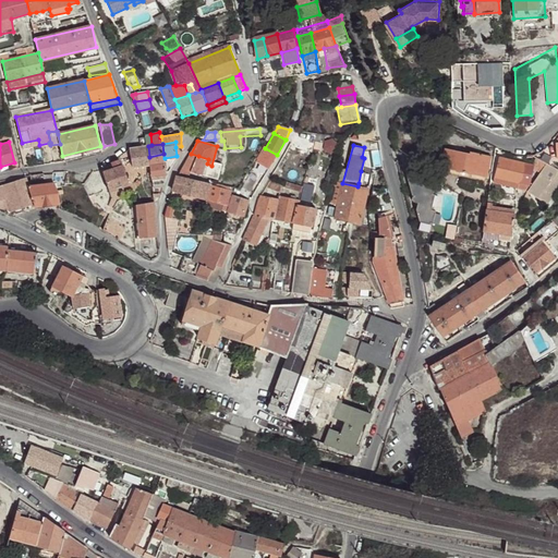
[(130,149),(124,154),(124,155),(126,161),(134,182),(138,177),(152,176),(150,166),(149,157),(148,146),(142,148),(138,148),(130,149)]
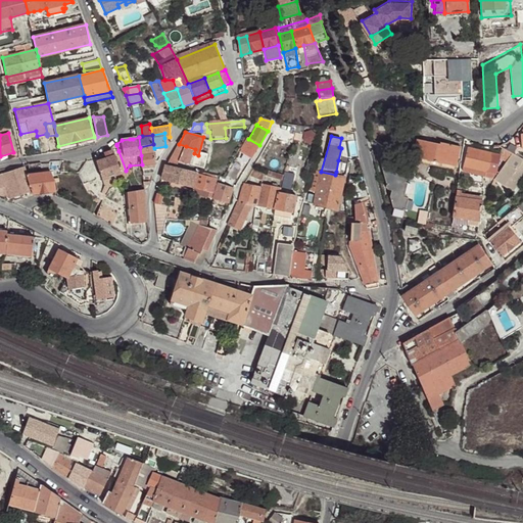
[(255,153),(259,145),(248,139),(244,146),(255,153)]
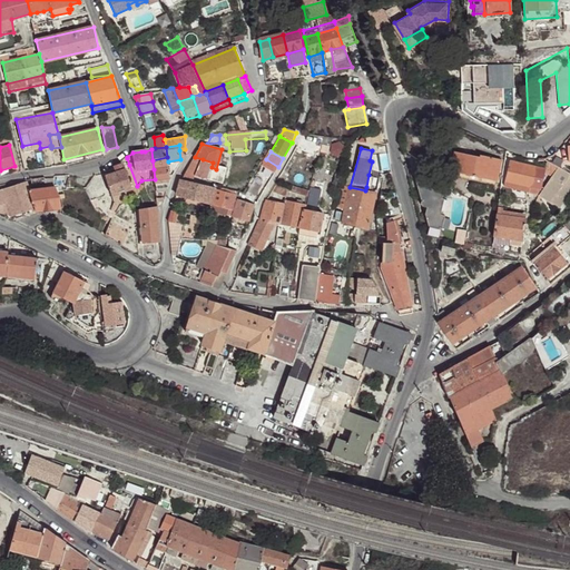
[(479,157),(453,153),(449,172),(497,182),(501,160),(479,155),(479,157)]
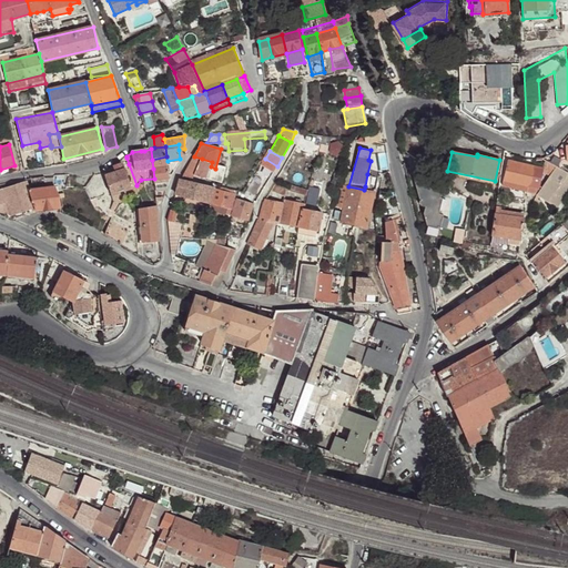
[(155,180),(169,178),(168,161),(166,156),(152,160),(153,169),(154,179),(154,180),(155,180)]
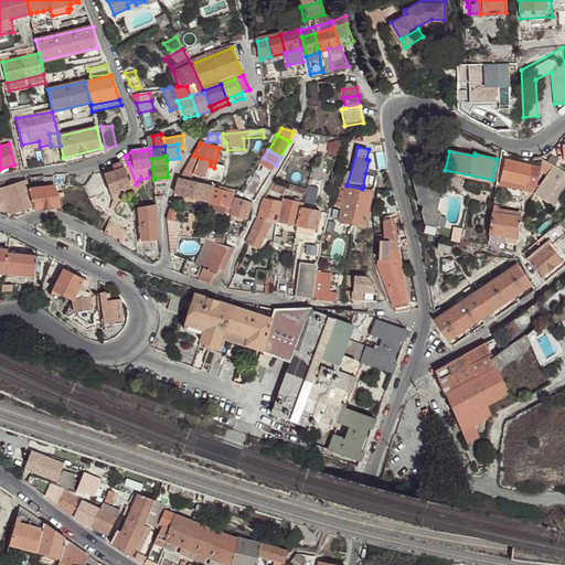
[(181,176),(191,178),(200,160),(193,156),(181,176)]
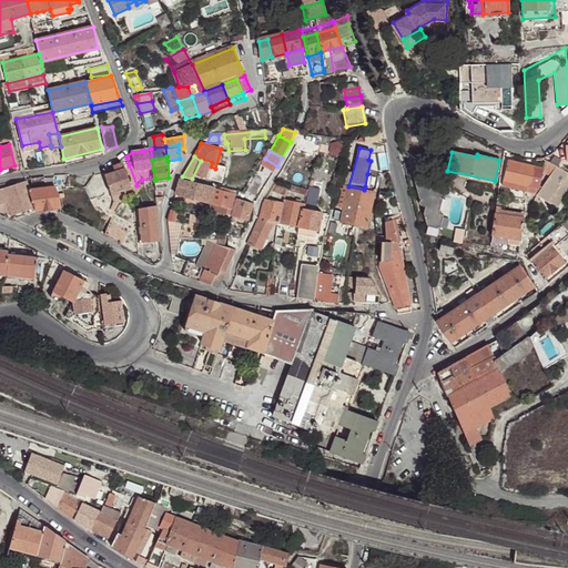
[(122,159),(115,164),(118,172),(127,170),(122,159)]
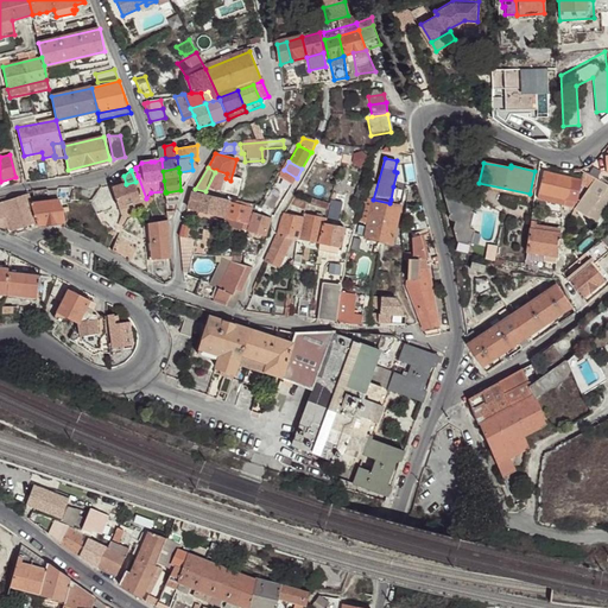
[(221,192),(226,178),(227,173),(216,170),(209,188),(221,192)]
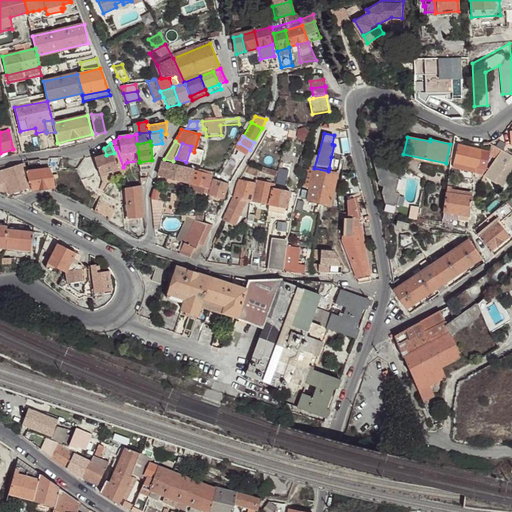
[(458,144),(454,162),(485,169),(489,154),(489,152),(458,144)]
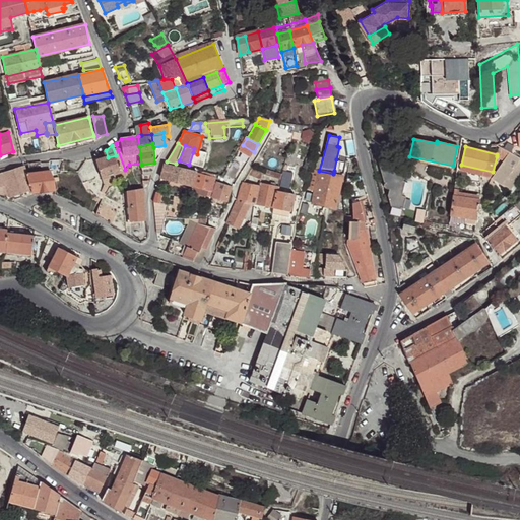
[(509,152),(499,147),(497,154),(497,156),(503,160),(509,152)]
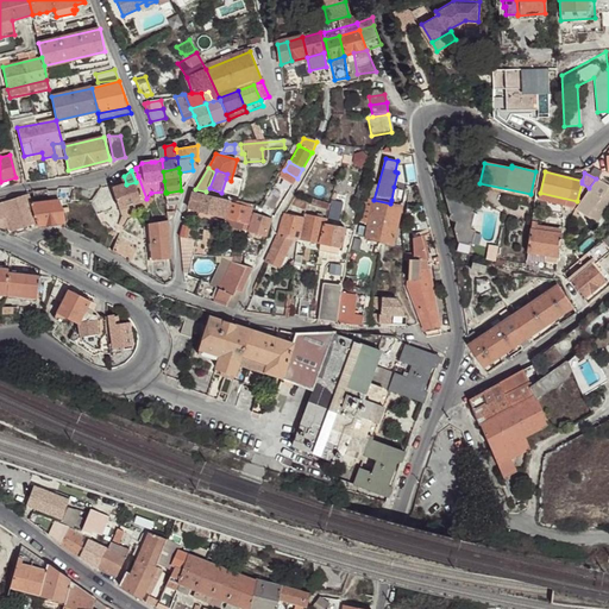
[(124,176),(112,186),(113,188),(126,184),(124,176)]
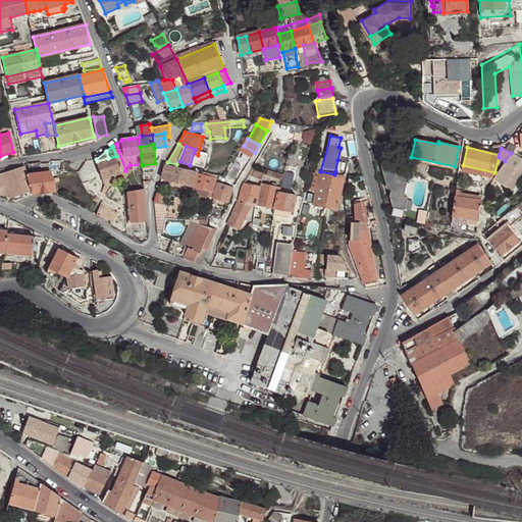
[(521,159),(511,153),(505,161),(504,164),(493,179),(494,180),(511,193),(521,177),(521,159)]
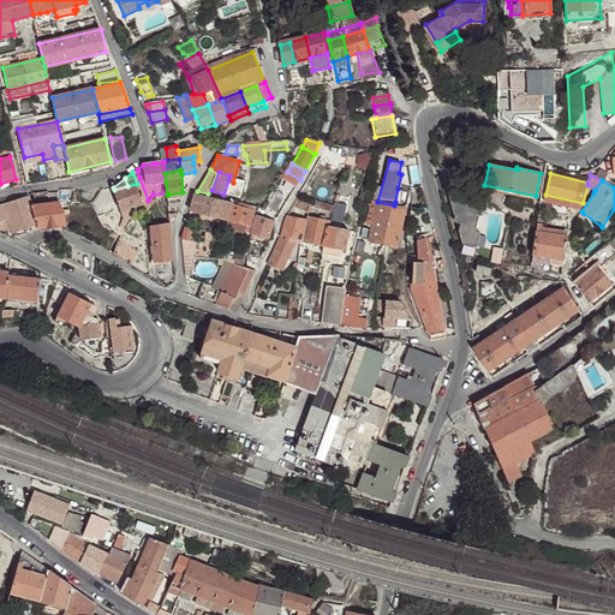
[(144,207),(137,184),(127,186),(114,190),(119,206),(121,213),(144,207)]
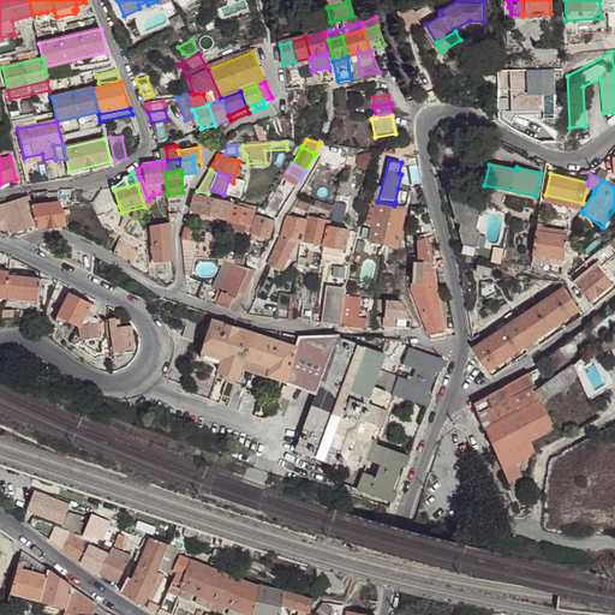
[(460,190),(451,187),(449,195),(455,216),(459,218),(457,219),(457,220),(457,224),(461,225),(459,232),(464,246),(477,250),(481,234),(477,233),(481,216),(478,215),(481,207),(460,190)]
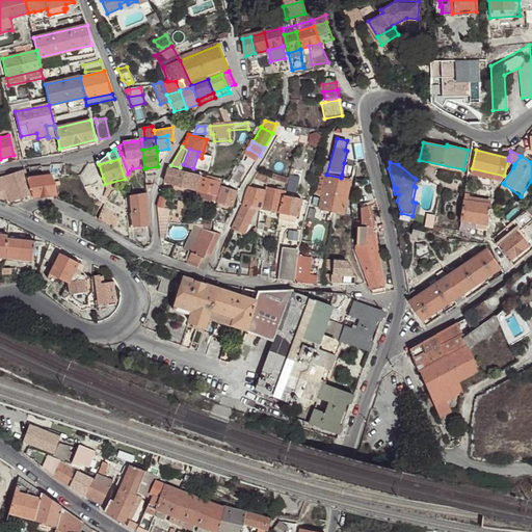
[(351,178),(353,166),(344,163),(342,175),(351,178)]
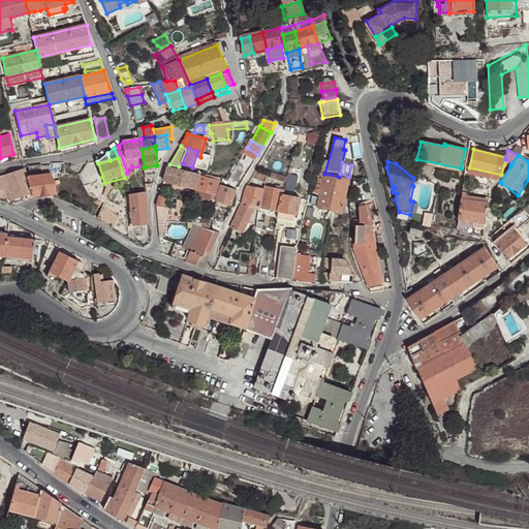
[(41,164),(29,165),(31,173),(51,172),(50,165),(42,165),(41,164)]
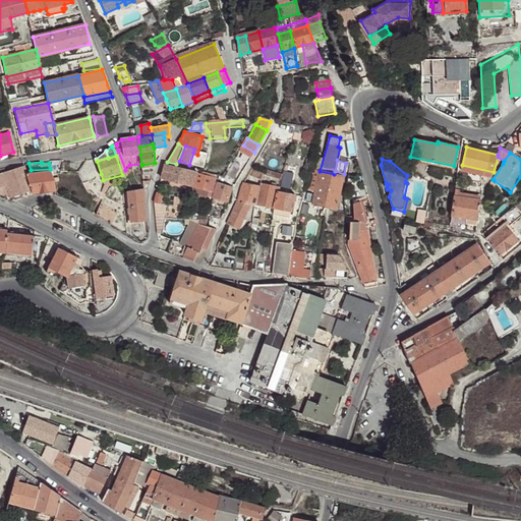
[(155,167),(155,163),(142,165),(142,172),(154,171),(155,167)]
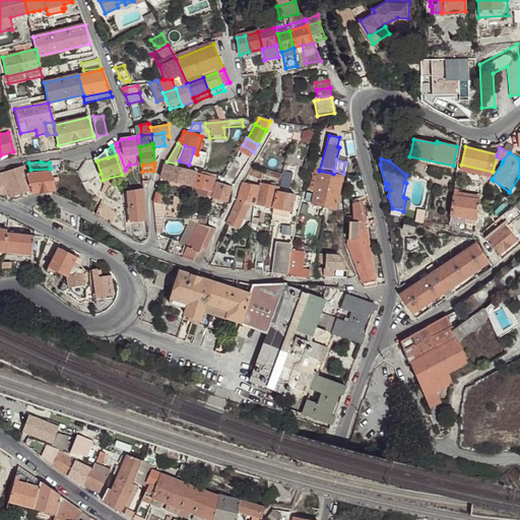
[(192,186),(195,174),(196,173),(175,167),(166,165),(165,165),(160,178),(192,186)]
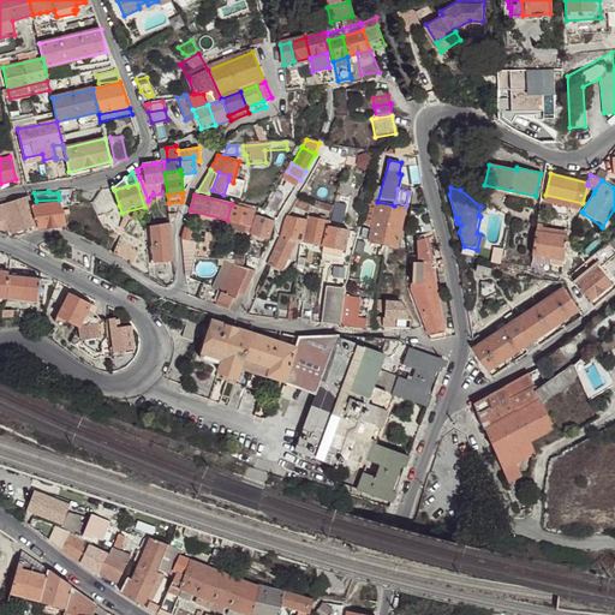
[(273,195),(269,202),(278,207),(281,199),(273,195)]
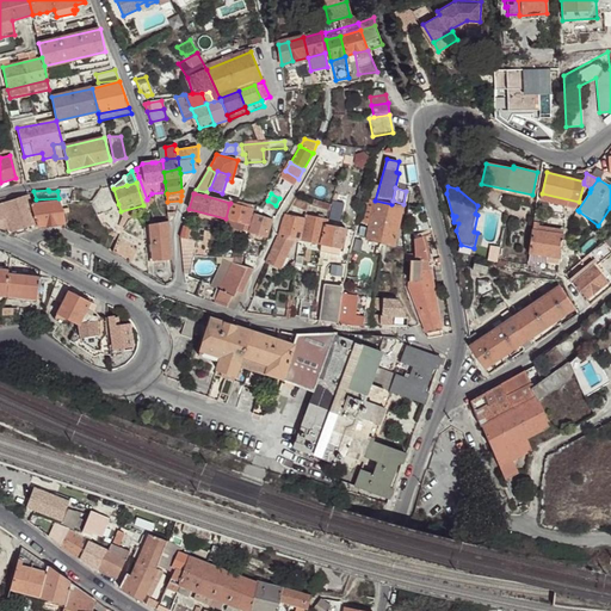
[(579,202),(542,193),(541,199),(575,208),(579,202)]
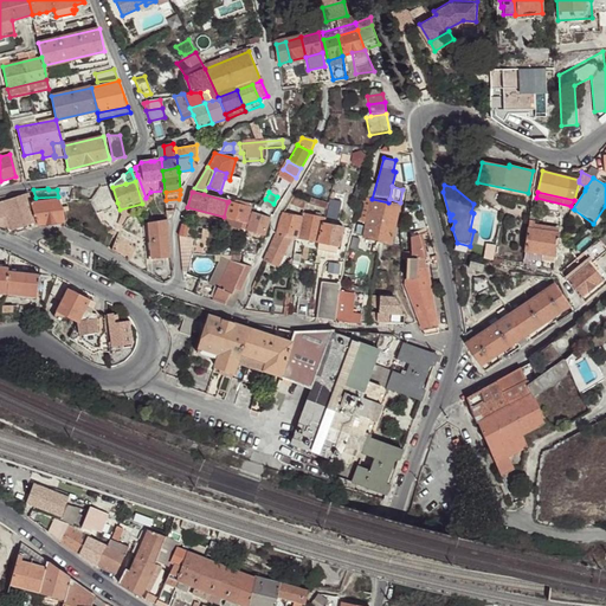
[(12,230),(38,221),(32,202),(30,197),(28,193),(2,201),(12,230)]
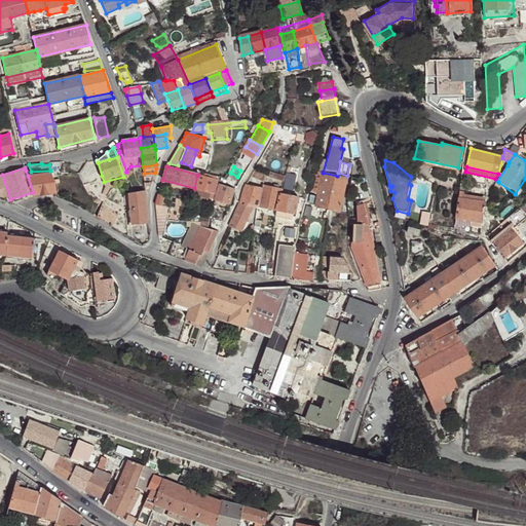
[(269,175),(284,180),(285,175),(270,171),(269,175)]
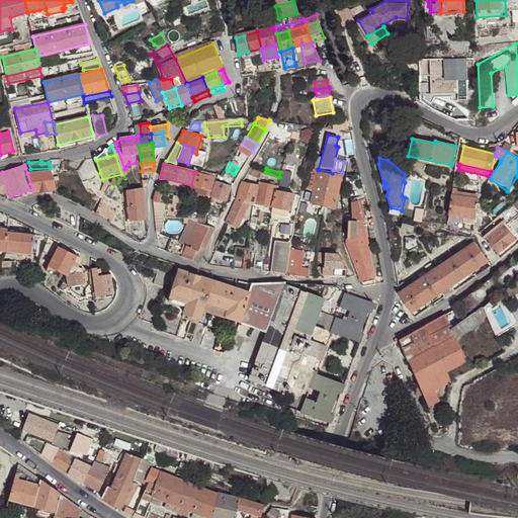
[(32,191),(55,189),(56,188),(55,180),(54,176),(52,170),(27,173),(32,189),(32,191)]
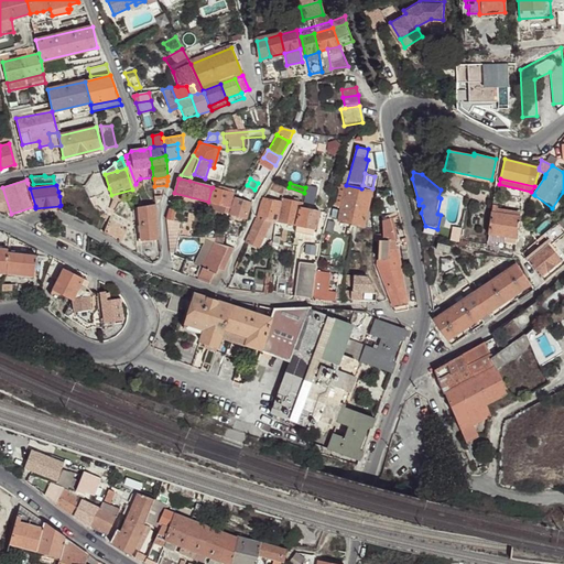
[(241,195),(249,198),(255,190),(247,185),(241,195)]
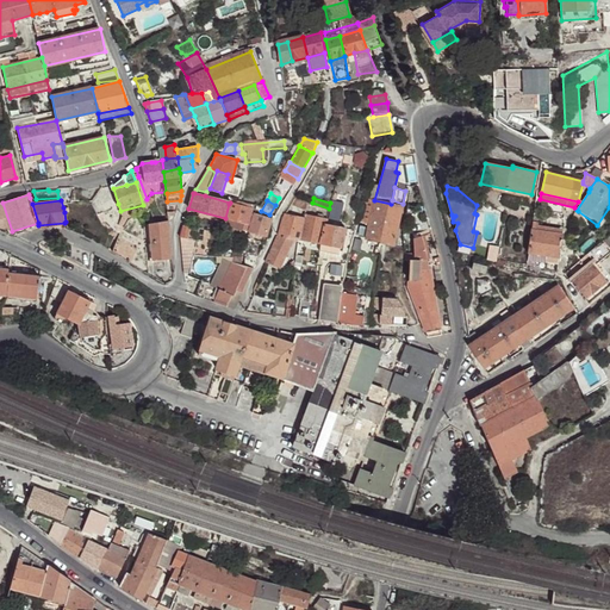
[(374,200),(366,238),(393,244),(403,207),(391,204),(374,200)]
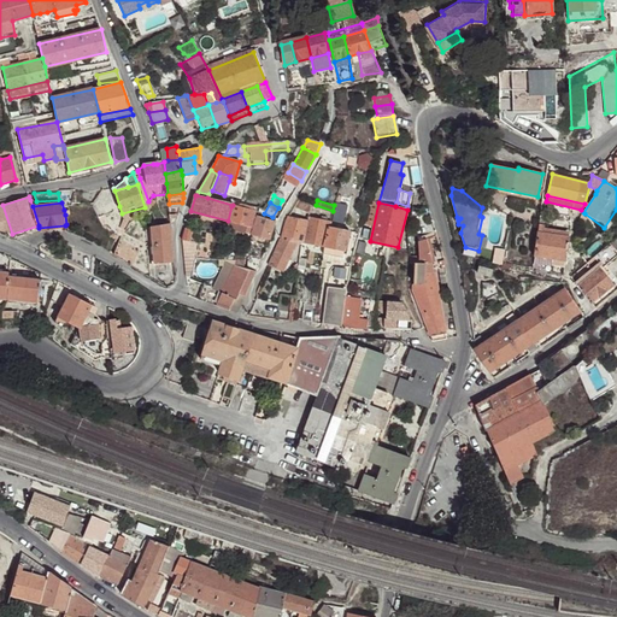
[(0,230),(12,234),(3,205),(0,205),(0,230)]
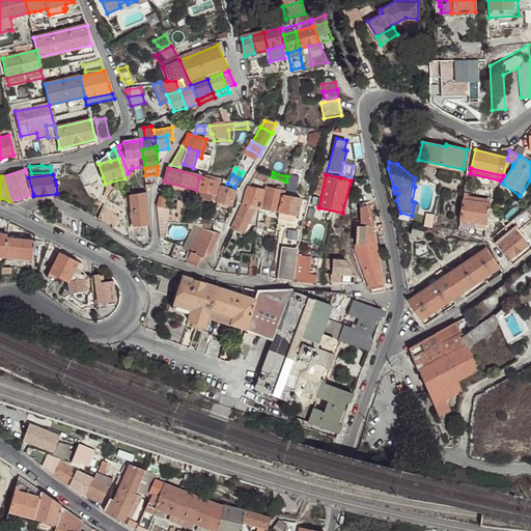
[(215,196),(218,183),(199,177),(196,190),(212,195),(215,196)]
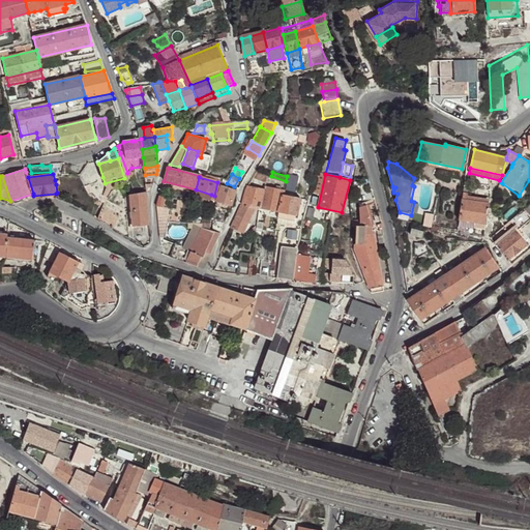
[(502,183),(501,182),(498,184),(499,185),(496,193),(498,198),(504,189),(501,186),(502,183)]
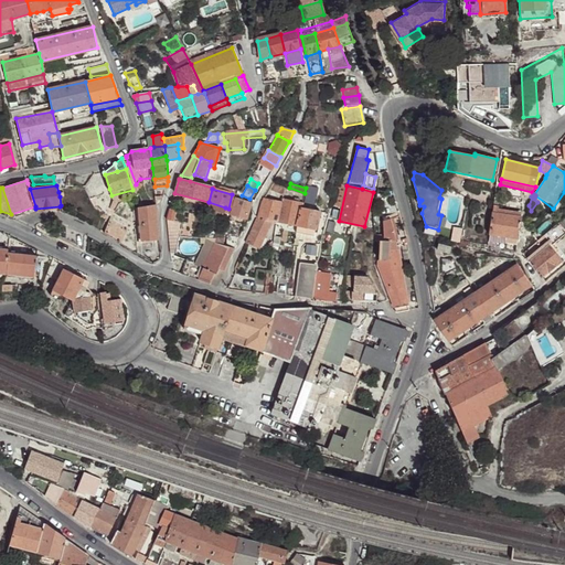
[(235,198),(230,214),(246,220),(251,203),(235,198)]
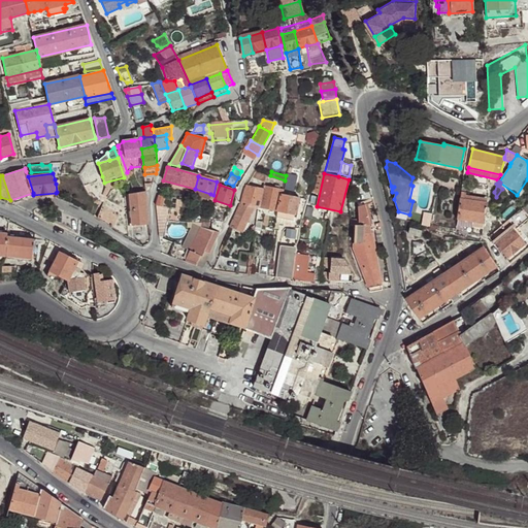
[(253,205),(259,207),(263,189),(246,186),(240,203),(238,206),(229,226),(241,230),(253,205)]
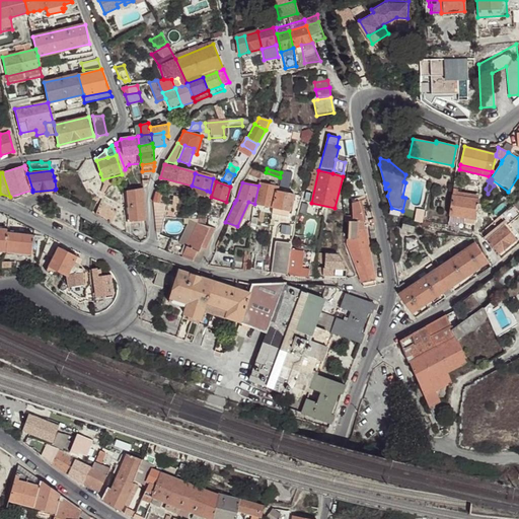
[(254,204),(273,207),(277,191),(277,186),(260,182),(258,186),(254,204)]
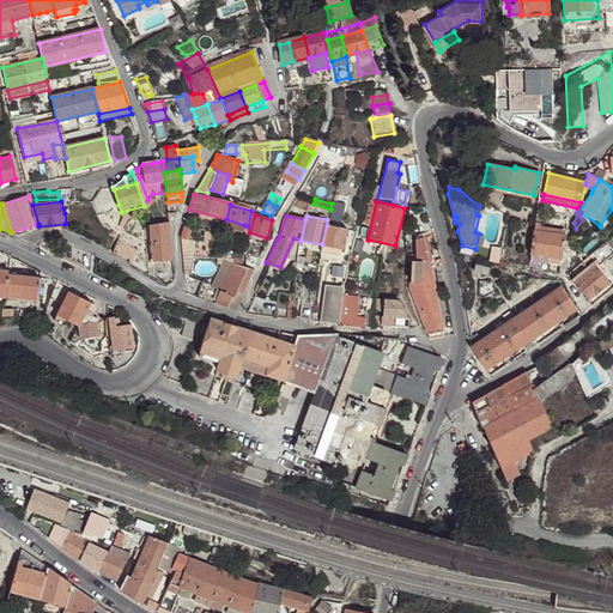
[(174,260),(170,222),(155,224),(151,225),(153,261),(174,260)]
